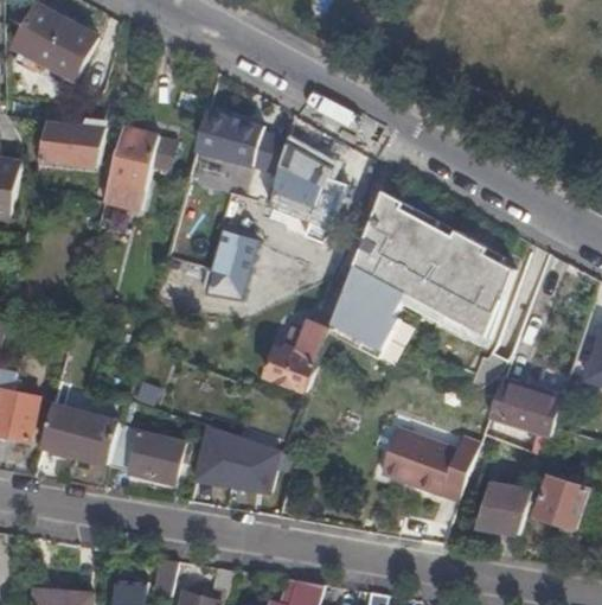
[(95,37),(36,4),(12,45),(71,78),(95,37)]
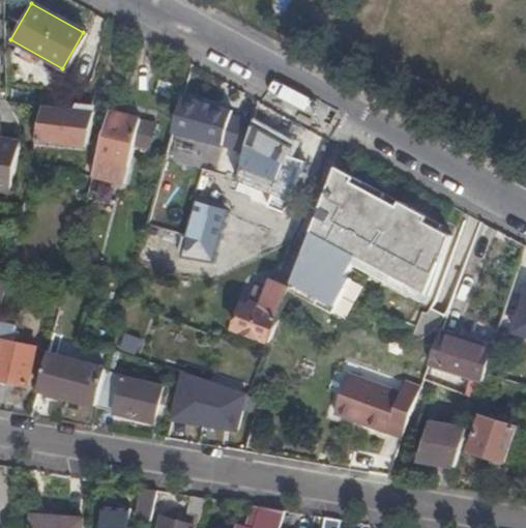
[(230,110),(179,96),(178,98),(169,130),(242,151),(251,121),(228,115),(230,110)]
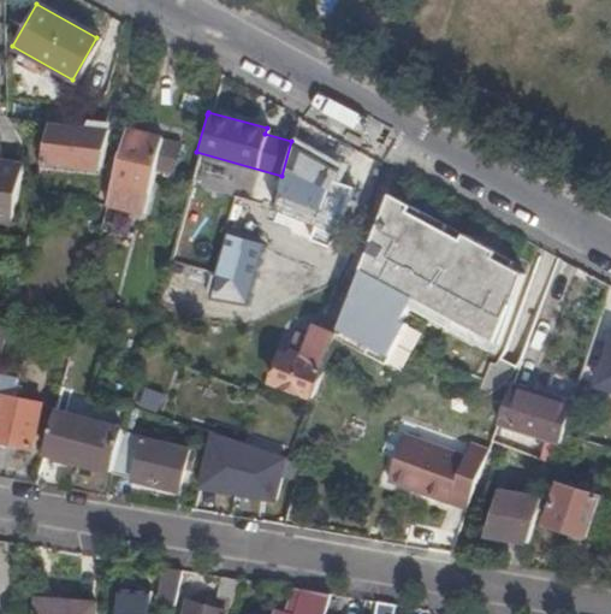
[(82,125),(45,122),(37,159),(95,166),(105,128),(82,125)]
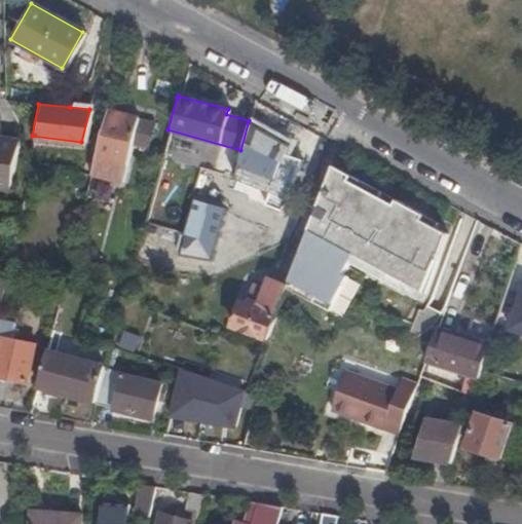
[(104,108),(87,174),(119,180),(129,139),(136,115),(104,108)]
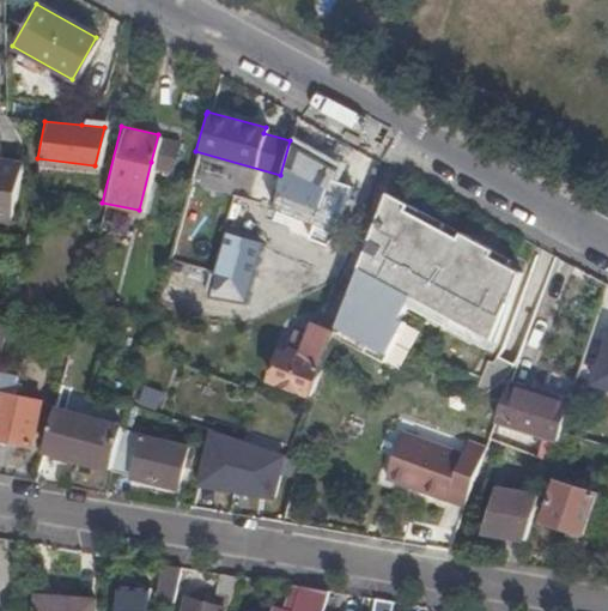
[(158,134),(151,162),(168,165),(174,139),(158,134)]
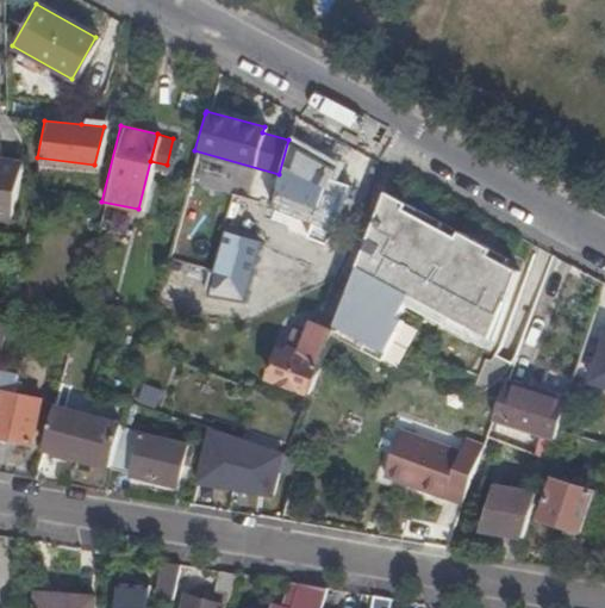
[(0,212),(10,213),(17,166),(0,163),(0,212)]
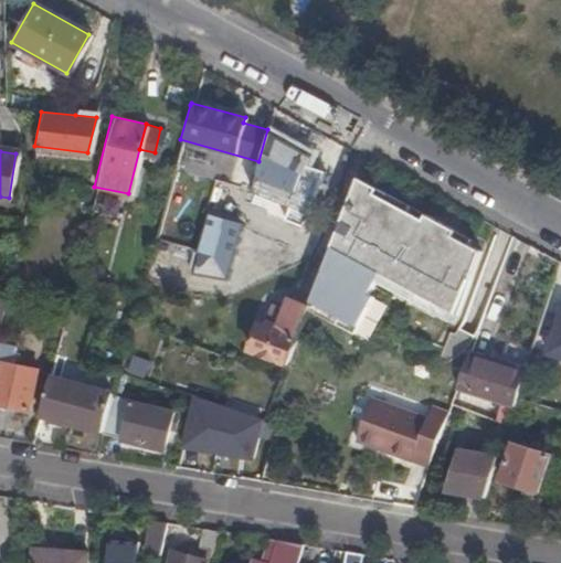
[(456,308),(477,250),(448,235),(452,229),(423,214),(420,220),(405,212),(409,205),(387,194),(382,202),(370,197),(374,188),(356,178),(320,266),(306,305),(352,328),(372,289),(368,287),(374,274),(379,266),(453,307),(456,308)]
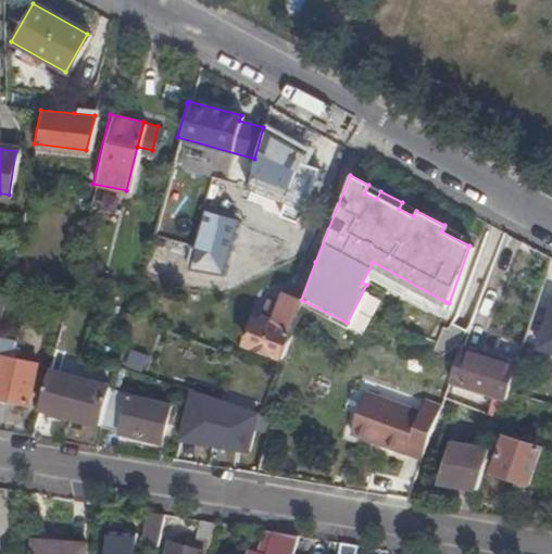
[(242,341),(279,355),(291,324),(301,300),(315,262),(304,259),(290,296),(281,292),(276,303),(267,300),(259,319),(251,317),(242,341)]
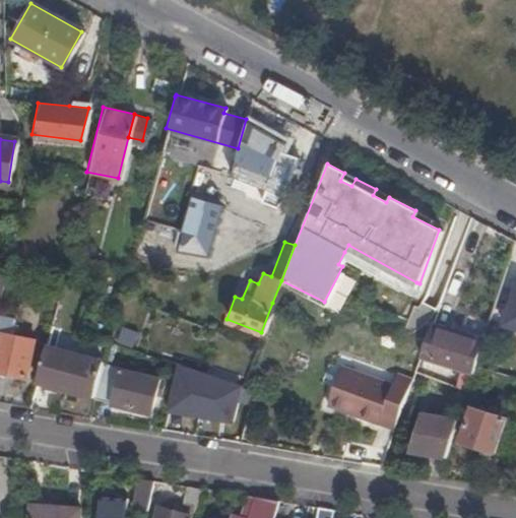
[(416,282),(348,245),(344,252),(413,289),(416,282)]
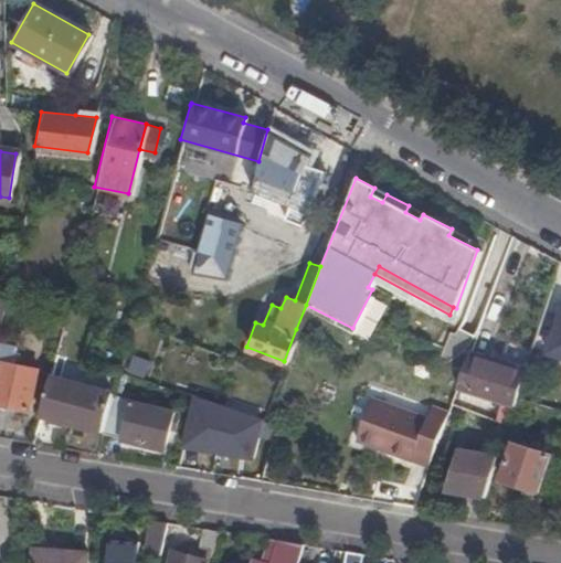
[(542,353),(560,358),(560,303),(558,303),(542,353)]
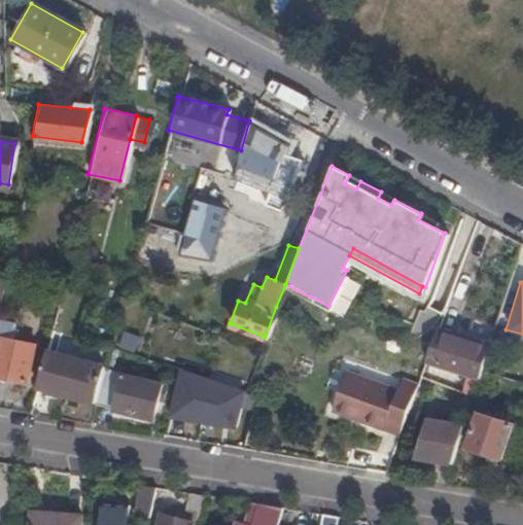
[(13,320),(0,317),(0,330),(4,331),(3,337),(10,339),(13,320)]
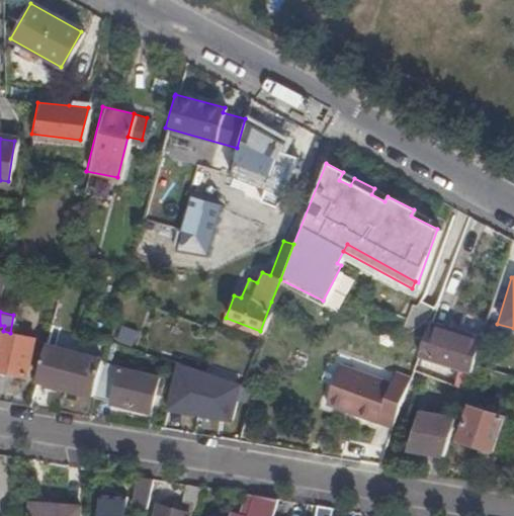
[(481,332),(429,316),(418,347),(470,364),(481,332)]
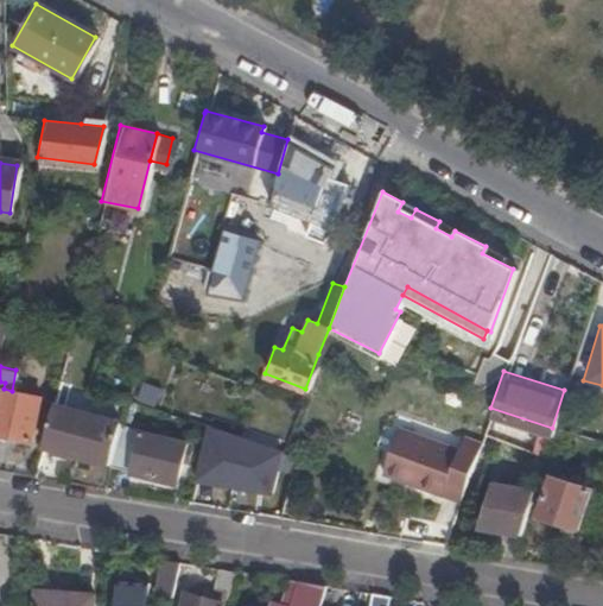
[(4,389),(5,383),(0,382),(0,435),(29,440),(37,396),(12,391),(4,389)]
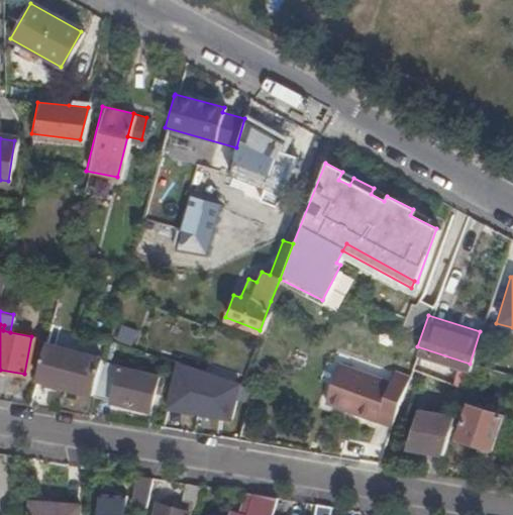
[(43,343),(34,379),(90,394),(99,359),(100,358),(73,350),(43,343)]
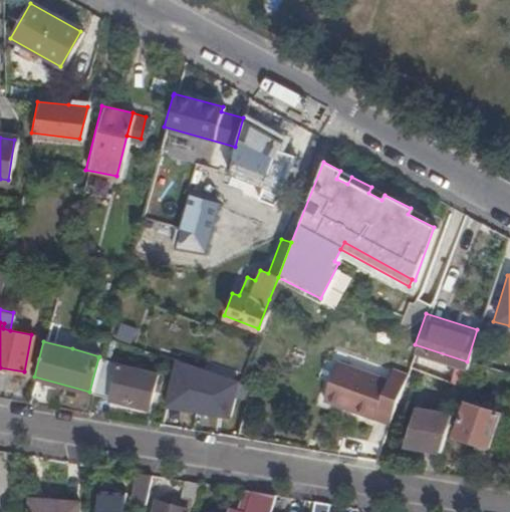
[(387,422),(407,368),(391,362),(387,373),(336,355),(321,398),(387,422)]
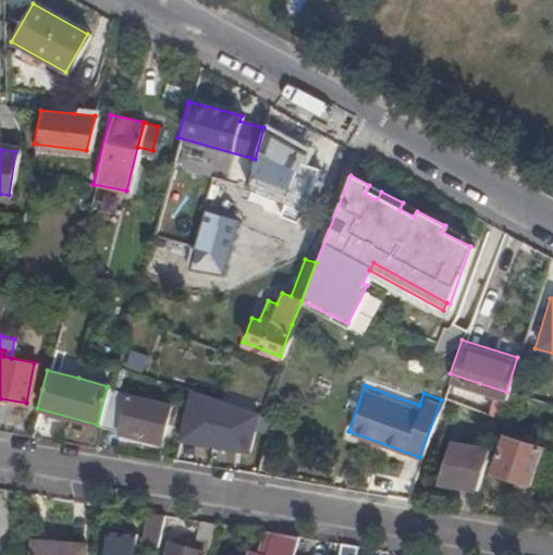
[(107,387),(97,424),(158,440),(168,404),(107,387)]
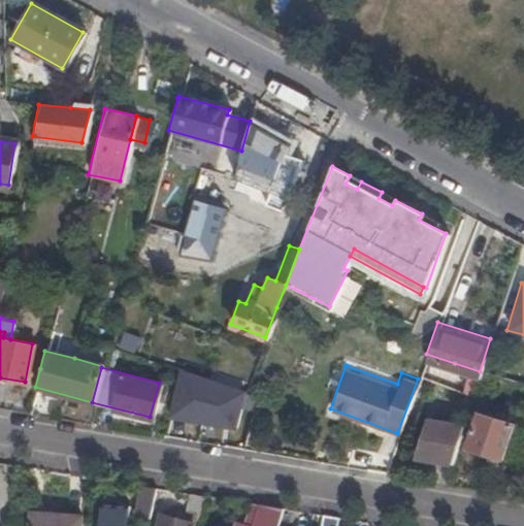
[(183,405),(190,374),(176,370),(169,401),(183,405)]
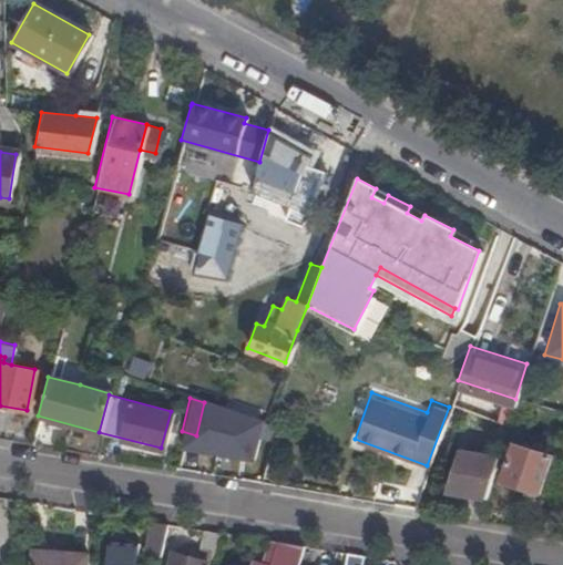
[(267,407),(260,404),(255,417),(262,420),(267,407)]
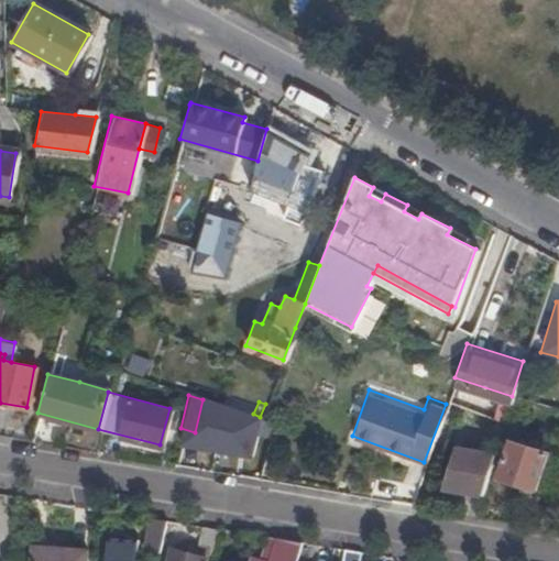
[(546,452),(508,440),(496,477),(534,490),(546,452)]
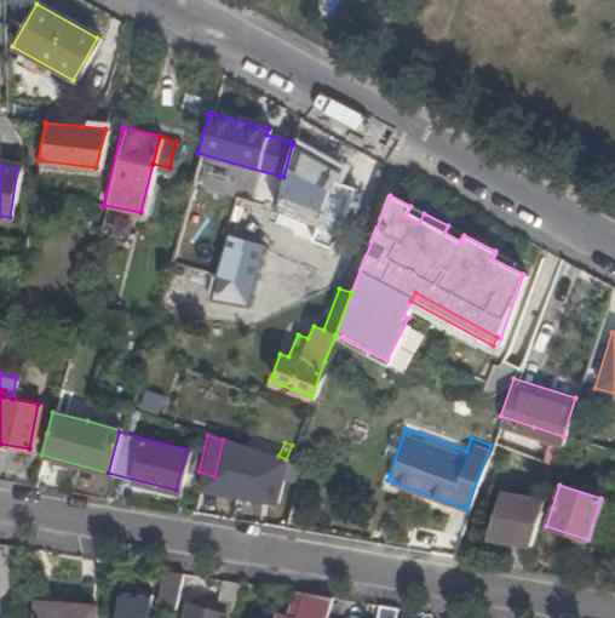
[(528,544),(542,499),(500,493),(487,537),(528,544)]
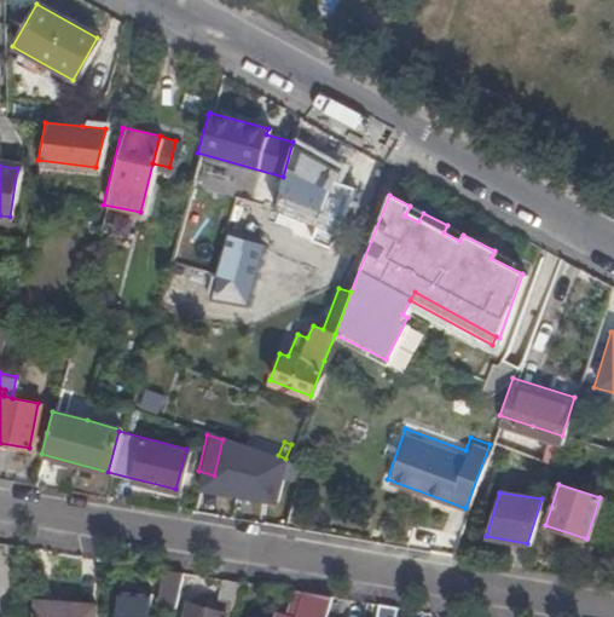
[(179,571),(162,568),(157,605),(172,607),(179,571)]
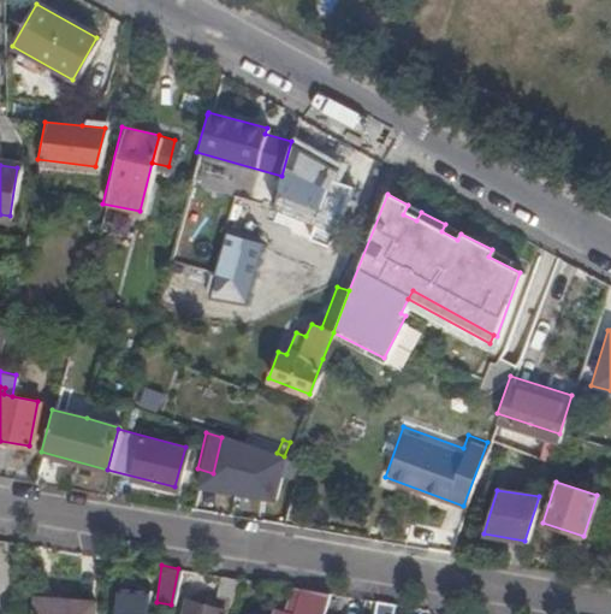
[(219,613),(220,610),(226,613),(236,578),(217,576),(207,607),(184,601),(181,613),(219,613)]
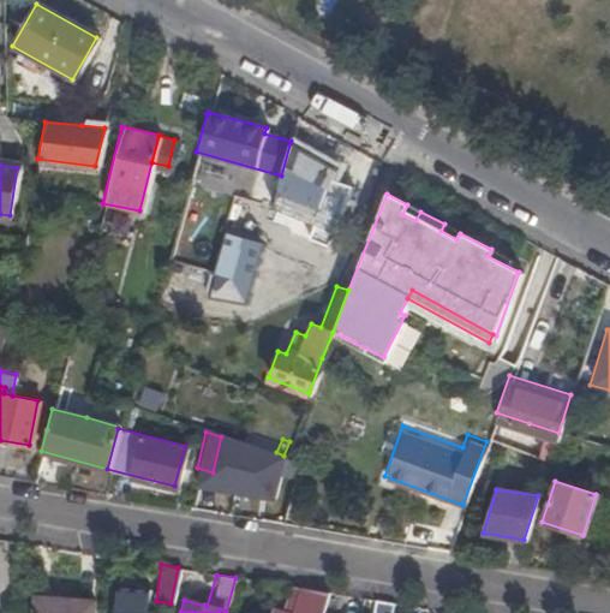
[(125,583),(117,582),(114,612),(144,612),(148,589),(130,587),(129,599),(124,599),(125,583)]
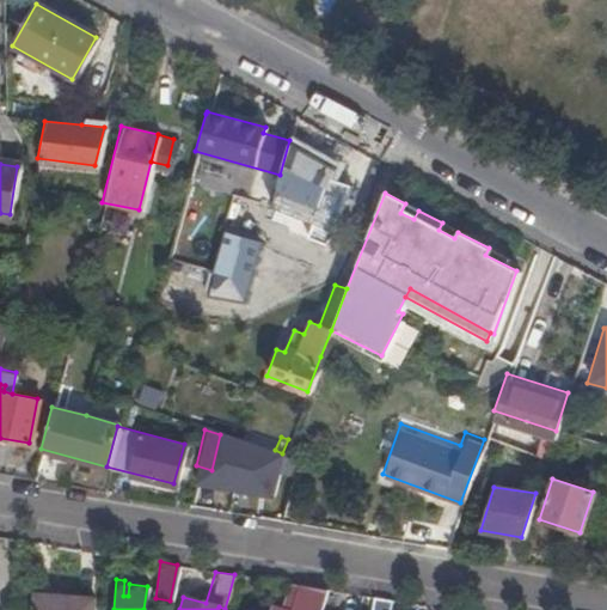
[(318,609),(325,589),(298,584),(293,598),(290,598),(286,609),(318,609)]
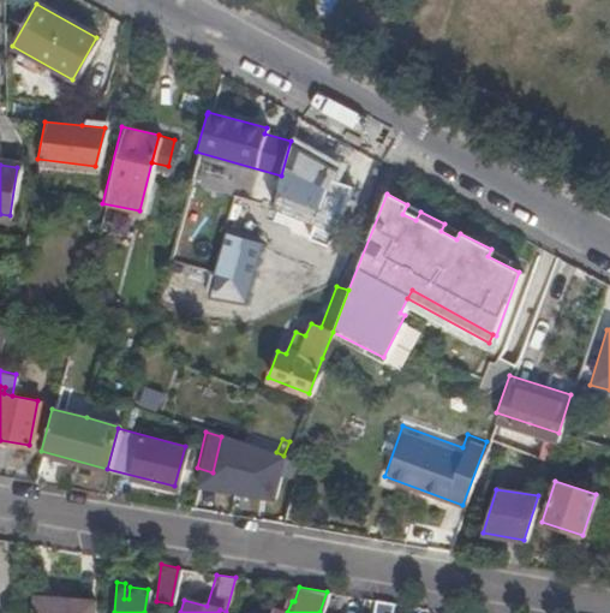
[(90,612),(91,601),(34,596),(33,612),(90,612)]
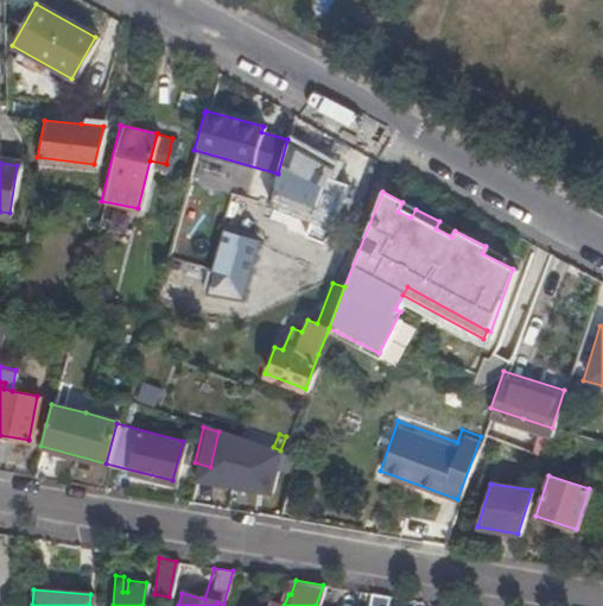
[(383,605),(386,595),(367,592),(365,605),(383,605)]
